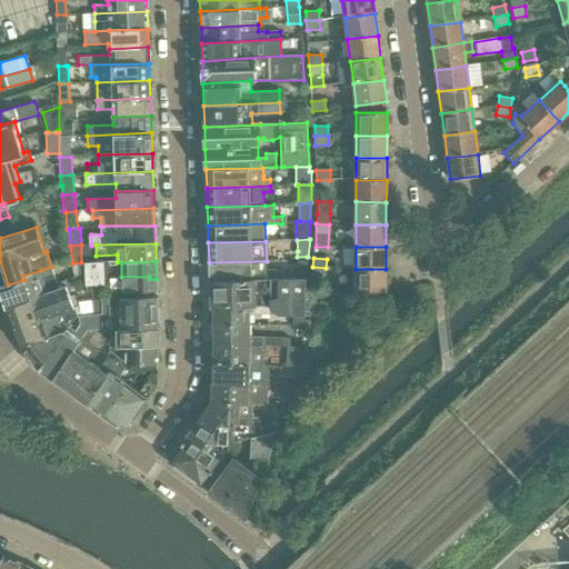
[(209,262),(210,281),(277,279),(277,269),(267,270),(267,261),(209,262)]
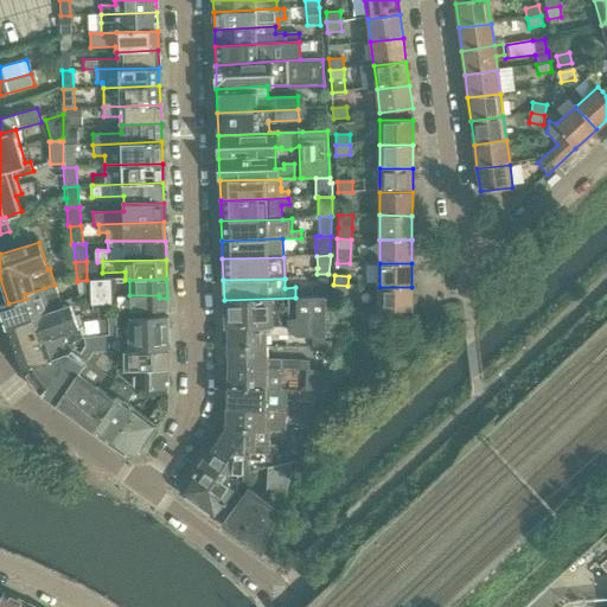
[(319,283),(318,298),(326,296),(327,279),(319,279),(319,283)]
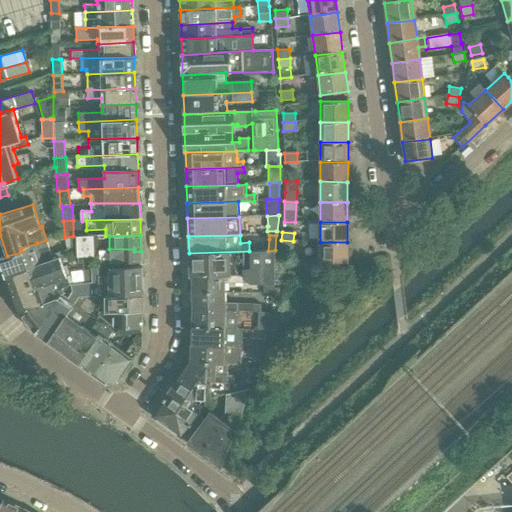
[(97,257),(97,250),(96,236),(73,237),(72,243),(73,258),(97,257)]
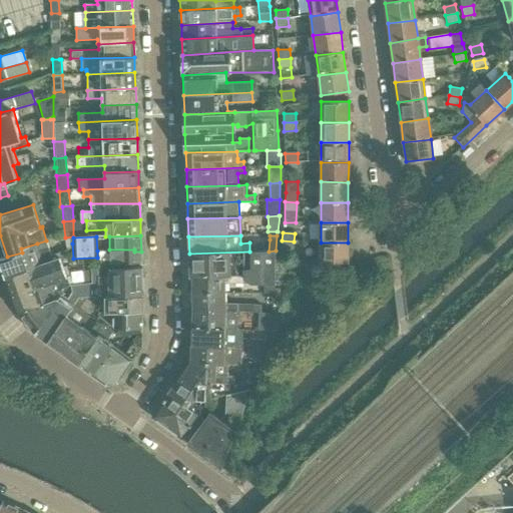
[(46,240),(37,243),(21,248),(22,252),(7,257),(0,258),(0,262),(5,277),(9,276),(10,278),(20,275),(18,272),(59,257),(58,253),(52,255),(46,240)]
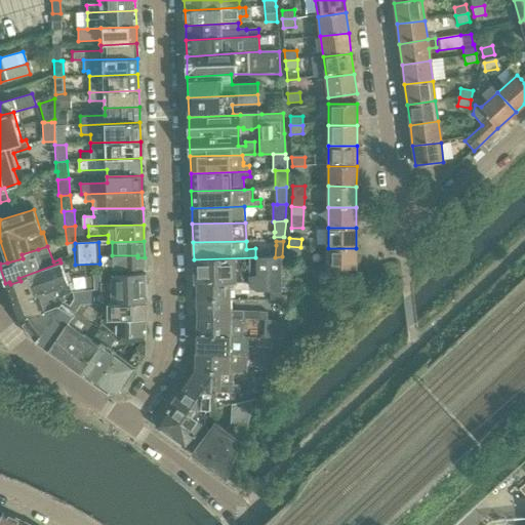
[(300,247),(288,246),(288,255),(299,256),(300,247)]
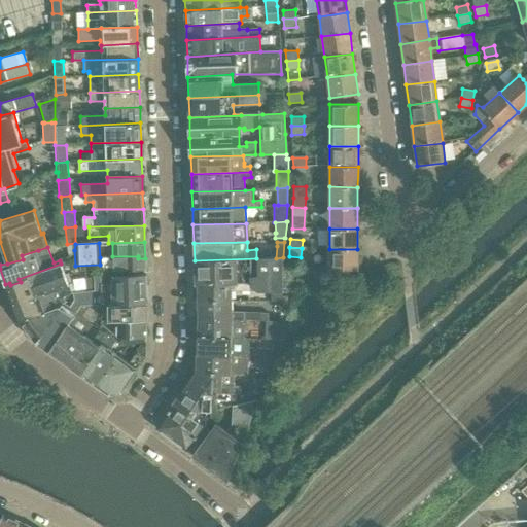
[(357,249),(329,249),(328,270),(357,270),(357,249)]
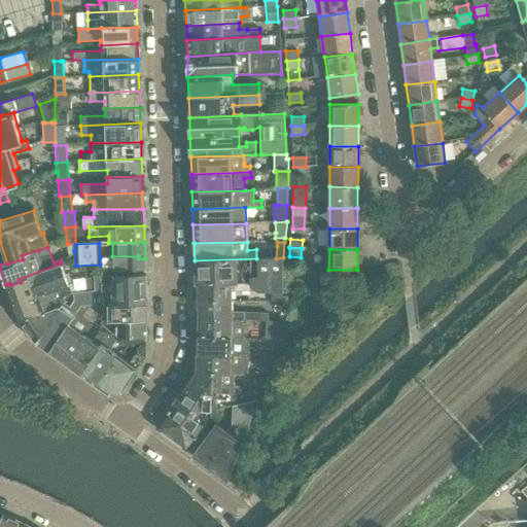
[(112,256),(100,257),(100,265),(100,269),(115,272),(145,271),(145,258),(138,258),(138,256),(112,256)]
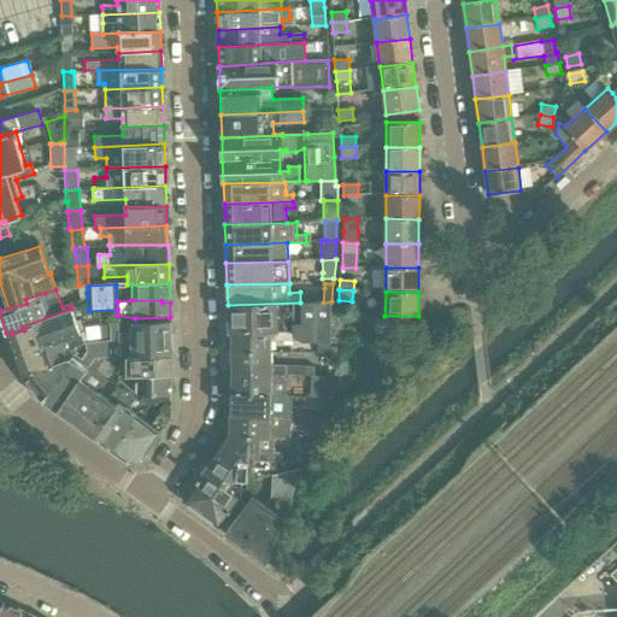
[(231,331),(231,334),(292,333),(293,336),(300,342),(317,342),(329,342),(330,342),(331,301),(323,303),(300,303),(228,305),(229,331),(231,331)]
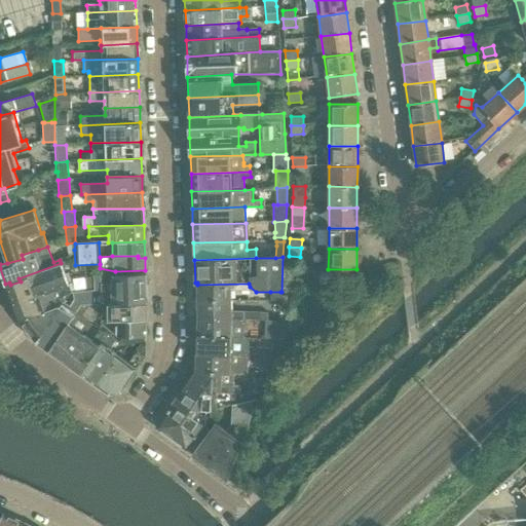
[(5,284),(13,305),(68,284),(63,267),(61,263),(19,278),(21,282),(10,285),(9,283),(5,284)]
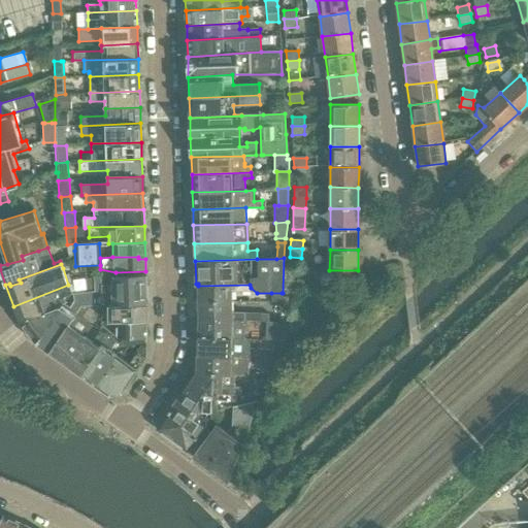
[(35,342),(48,352),(80,306),(90,305),(97,305),(96,295),(100,295),(100,275),(96,276),(93,276),(94,291),(87,291),(87,292),(71,294),(71,293),(63,297),(65,301),(60,308),(57,306),(20,323),(35,342)]
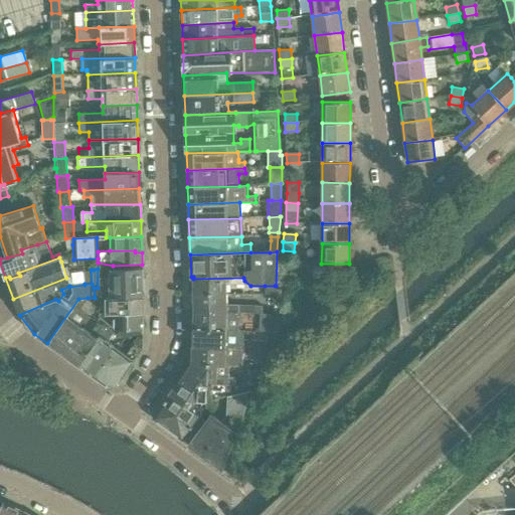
[(95,298),(101,298),(143,297),(142,269),(100,271),(100,269),(98,269),(98,288),(94,288),(95,298)]
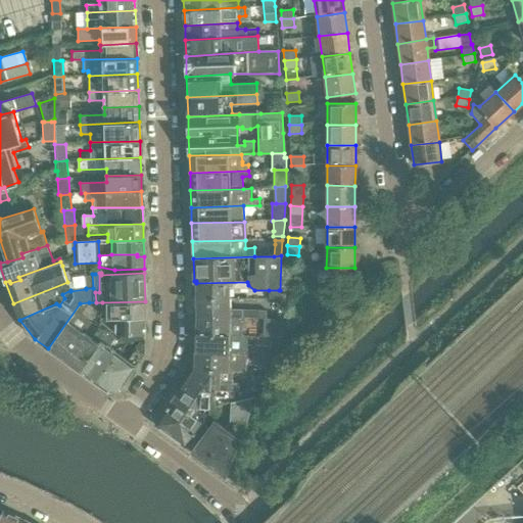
[(19,319),(19,320),(56,303),(59,305),(64,298),(62,294),(70,290),(67,282),(13,303),(18,319),(19,319)]
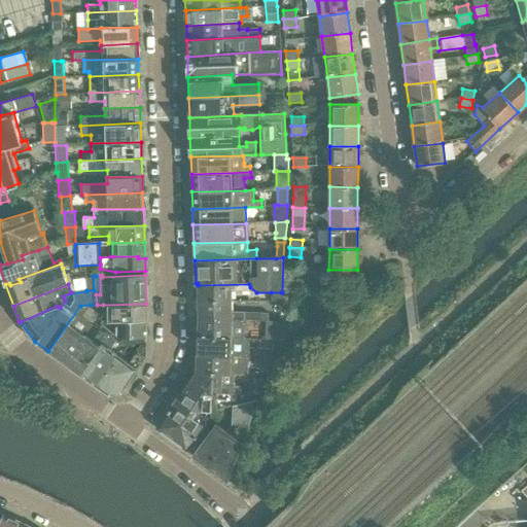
[(196,292),(196,303),(232,302),(232,291),(249,291),(256,292),(250,287),(249,284),(198,285),(198,290),(196,292)]
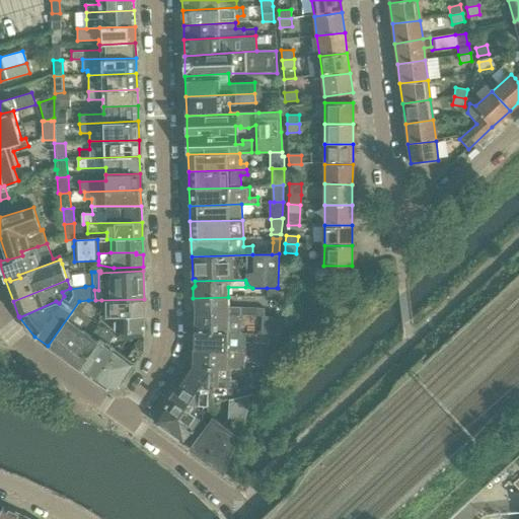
[(267,296),(277,296),(277,288),(267,288),(267,296)]
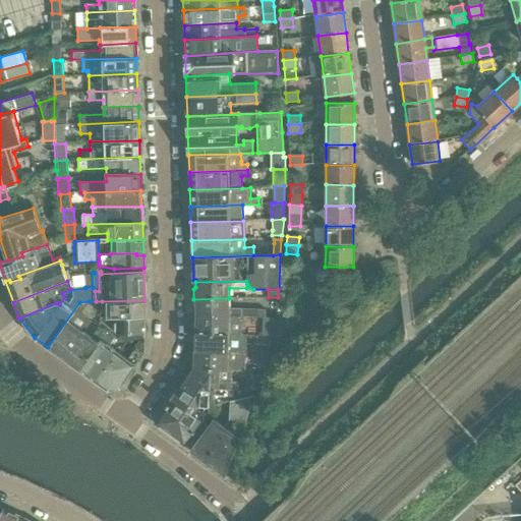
[(195,316),(242,316),(259,316),(266,317),(266,309),(241,309),(229,309),(229,298),(193,299),(193,305),(195,307),(195,316)]
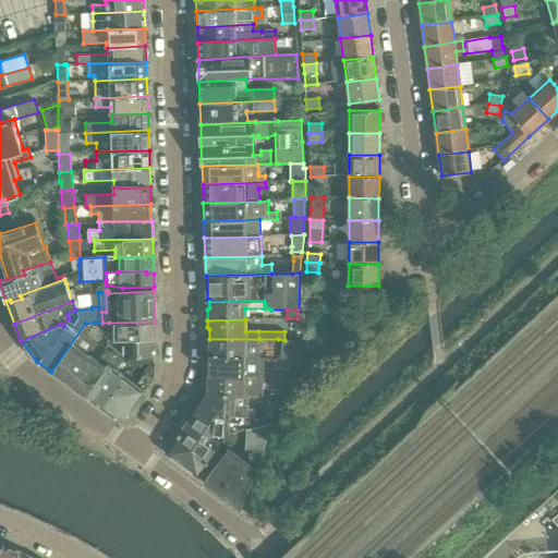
[(155,322),(109,323),(108,330),(111,330),(111,331),(118,331),(118,340),(125,340),(155,340),(155,322)]
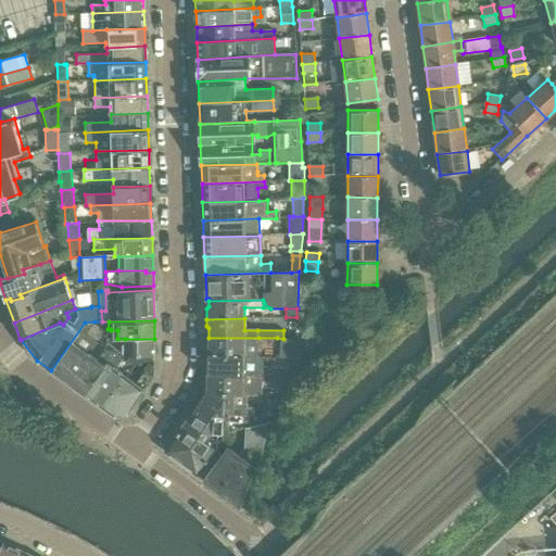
[(51,370),(70,383),(89,355),(98,343),(86,335),(95,321),(85,323),(51,370)]
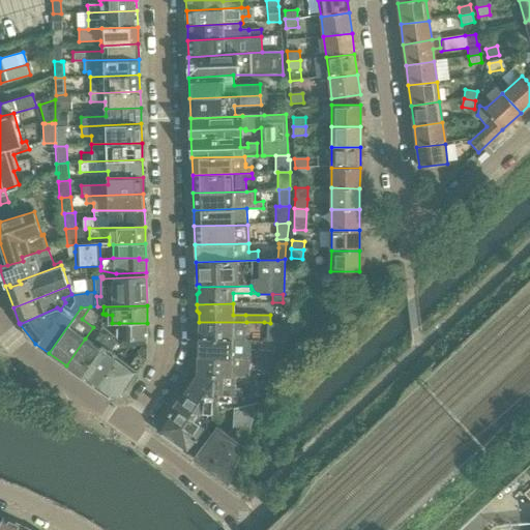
[(197,330),(196,340),(232,340),(245,341),(246,322),(199,322),(199,328),(197,330)]
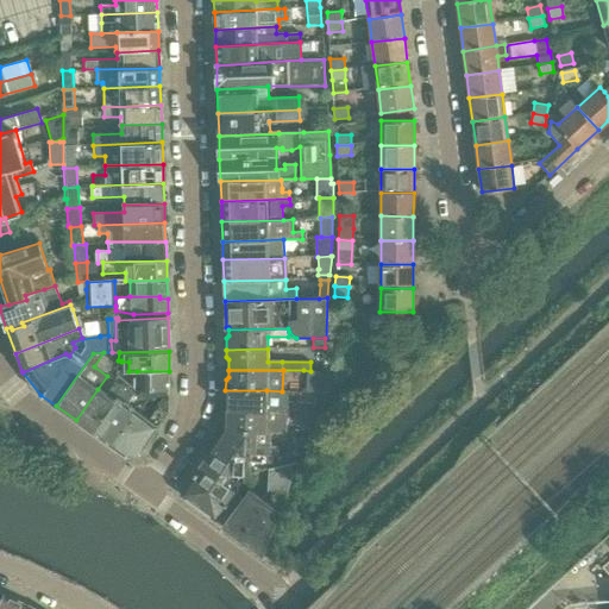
[(169,371),(137,371),(137,391),(168,390),(169,371)]
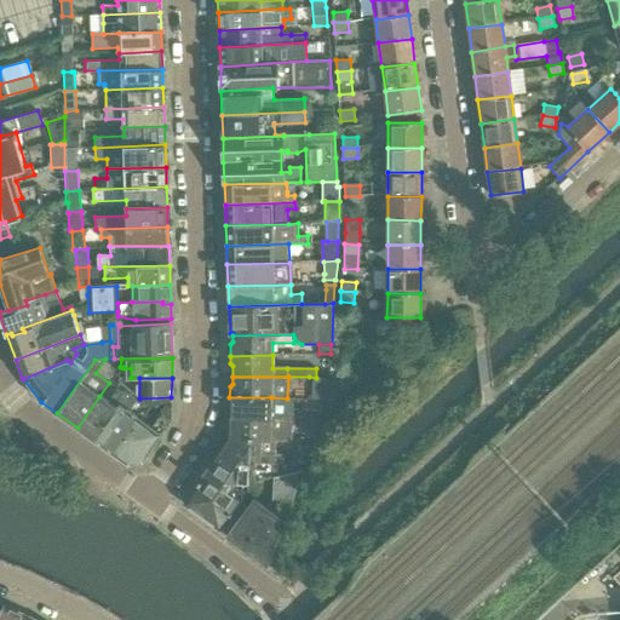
[(78,428),(95,440),(125,395),(116,389),(108,401),(99,396),(78,428)]
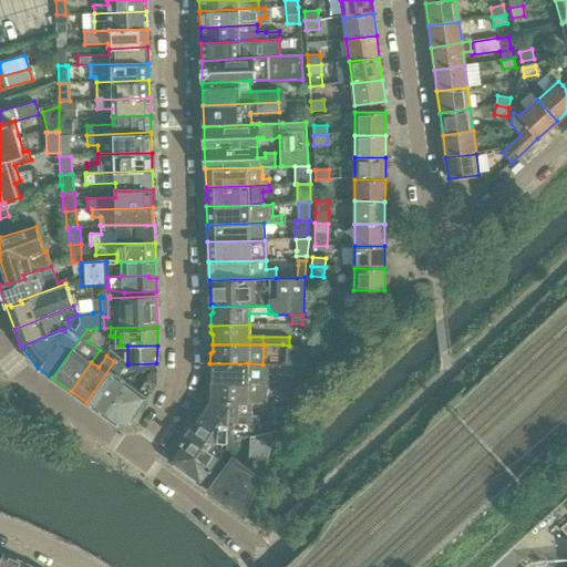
[(86,402),(106,416),(129,382),(119,375),(125,367),(115,360),(114,361),(86,402)]
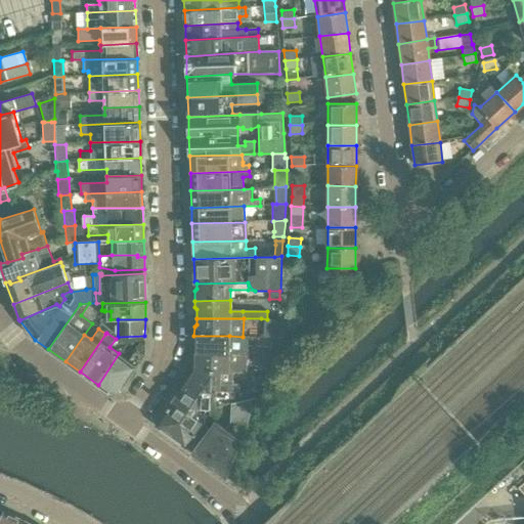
[(261,355),(267,355),(269,355),(271,348),(263,347),(261,347),(247,347),(248,337),(243,337),(229,336),(193,336),(193,342),(195,345),(195,353),(261,355)]
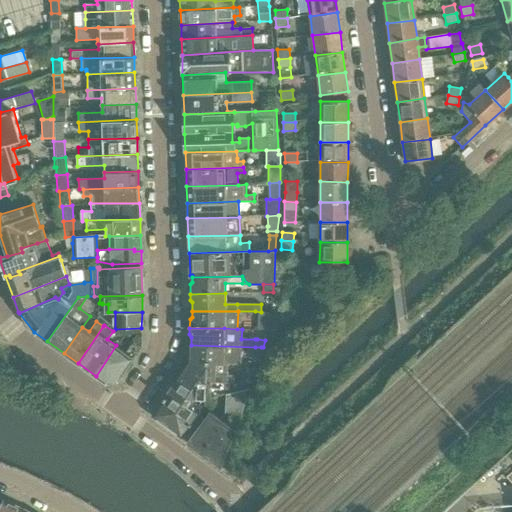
[(116,345),(96,376),(106,383),(107,383),(116,381),(117,381),(141,346),(141,340),(136,336),(134,339),(125,352),(116,345)]
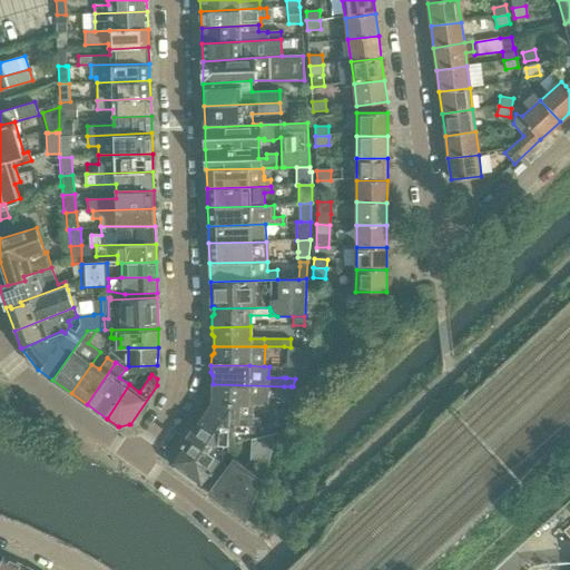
[(291,395),(293,386),(291,386),(284,386),(213,384),(212,391),(209,393),(209,402),(208,403),(253,404),(267,405),(268,394),(284,395),(291,395)]
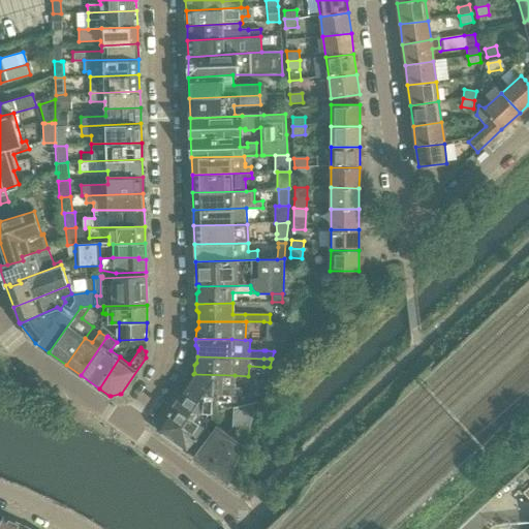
[(190,382),(186,390),(192,394),(237,395),(242,396),(242,387),(235,387),(235,375),(193,374),(190,380),(190,382)]
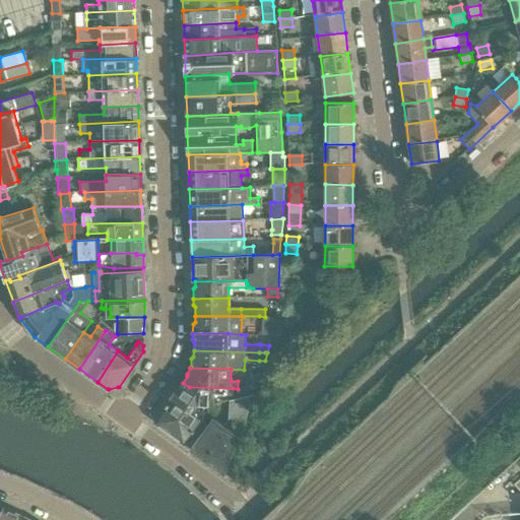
[(254,390),(258,390),(264,390),(265,374),(252,374),(251,389),(254,390)]
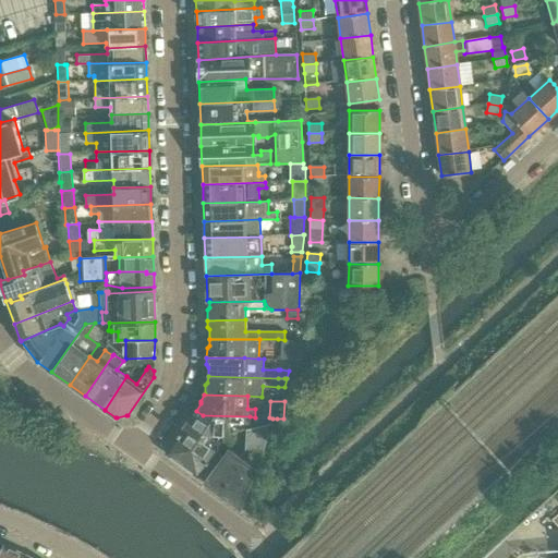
[(189,417),(183,425),(196,434),(227,435),(229,435),(230,424),(243,424),(243,422),(249,423),(250,416),(203,415),(196,411),(192,417),(189,417)]
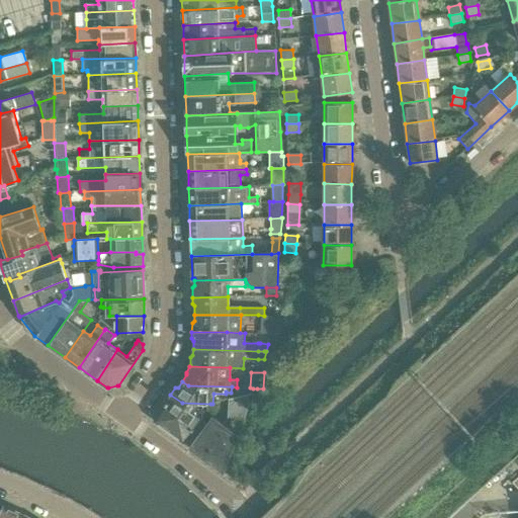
[(189,447),(222,471),(238,434),(241,426),(244,418),(245,418),(253,394),(228,398),(228,416),(222,423),(212,416),(189,447)]
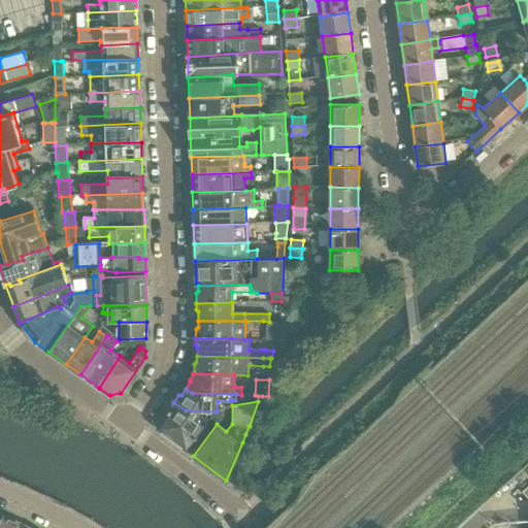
[(186,410),(173,402),(160,424),(162,433),(186,451),(215,411),(186,410)]
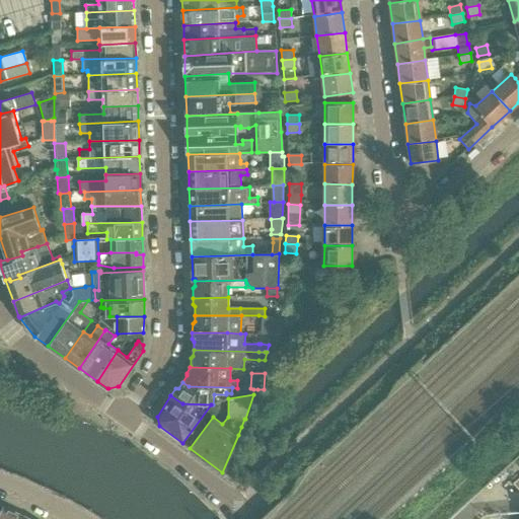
[(189,438),(194,441),(202,430),(197,427),(189,438)]
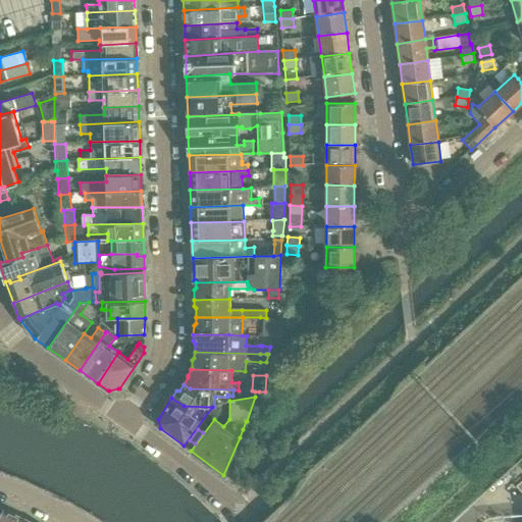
[(21,521),(23,520),(3,510),(0,515),(0,521),(21,521)]
